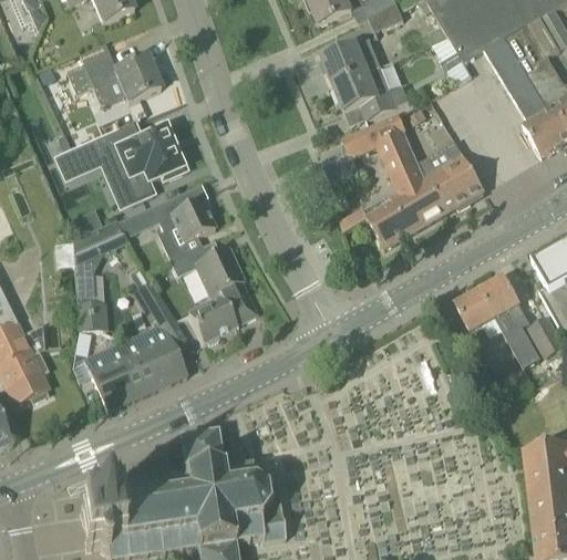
[(40,6),(38,0),(37,0),(21,0),(27,11),(40,6)]
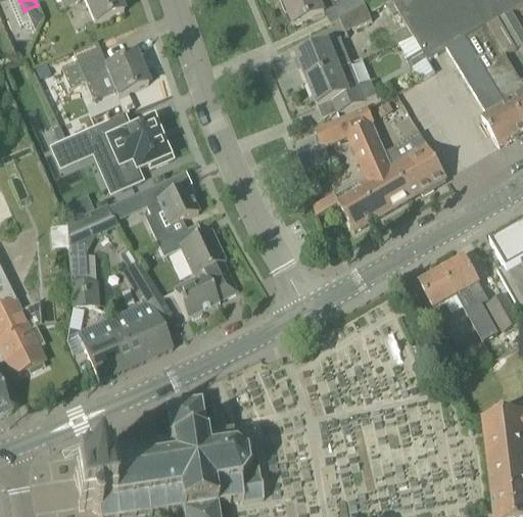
[(34,0),(35,0),(62,0),(64,5),(76,0),(84,0),(94,22),(123,10),(119,0),(34,0)]
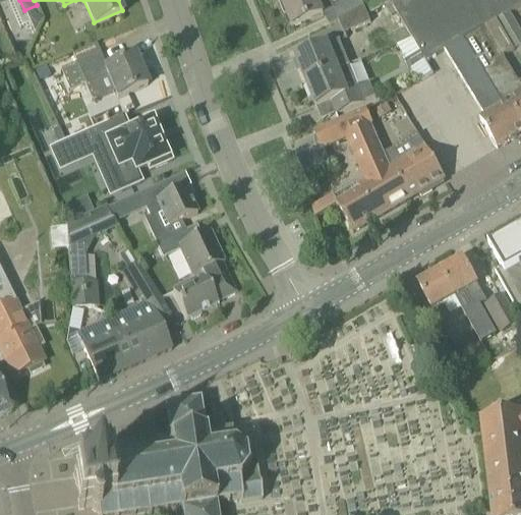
[(334,7),(338,17),(363,2),(362,0),(337,0),(334,2),(333,0),(282,0),(292,23),(334,7)]
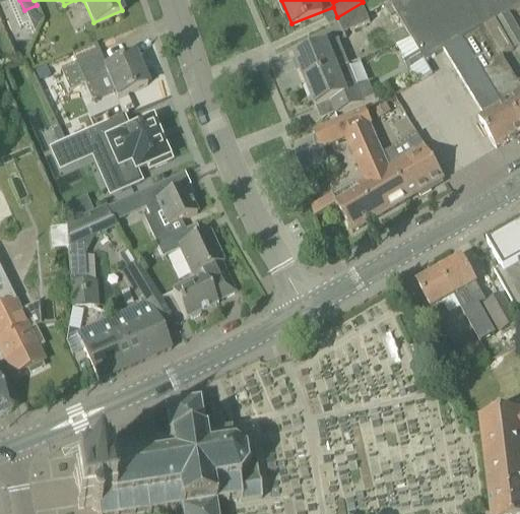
[(367,0),(363,2),(337,17),(342,29),(371,18),(367,10),(384,1),(390,11),(396,7),(393,2),(397,0),(367,0)]
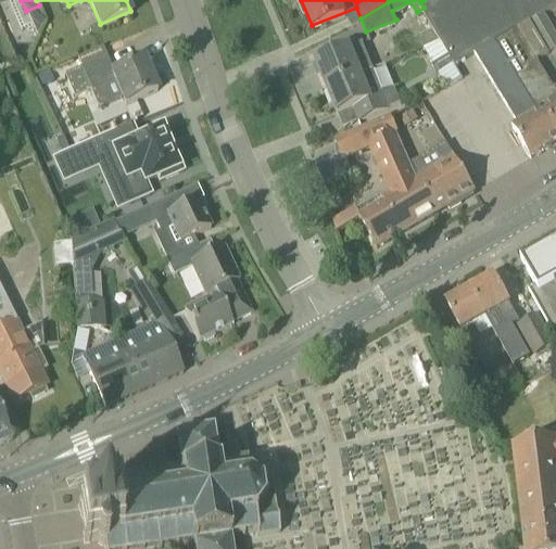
[(425,0),(420,2),(424,8),(433,25),(440,37),(449,51),(454,59),(455,61),(476,49),(517,120),(513,124),(530,153),(555,138),(555,84),(554,84),(539,58),(539,55),(547,50),(529,18),(544,10),(555,2),(555,0),(425,0)]
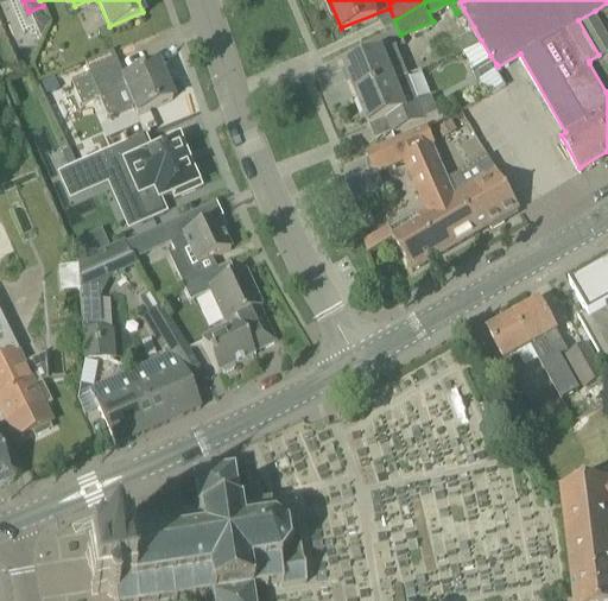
[(599,55),(600,55),(607,49),(607,31),(595,11),(578,20),(599,55)]
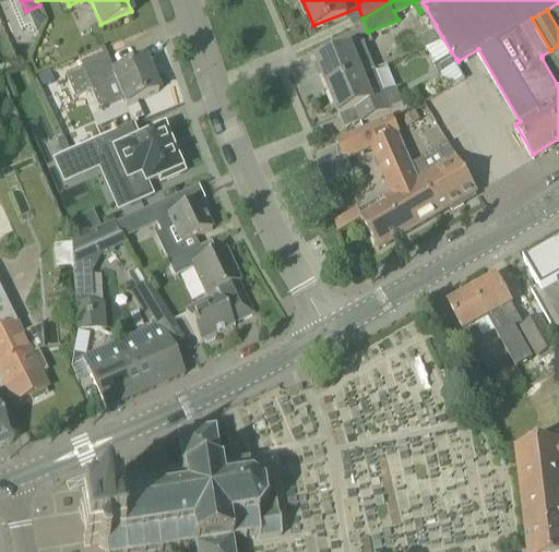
[(426,45),(442,37),(436,25),(420,32),(426,45)]
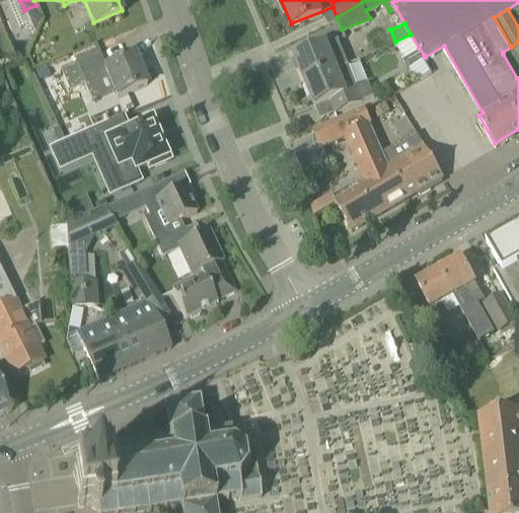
[(305,78),(348,61),(338,35),(295,54),(305,78)]
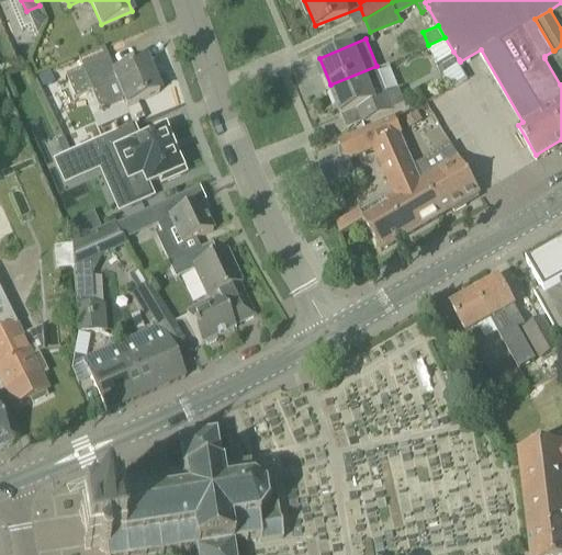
[(124,94),(127,102),(159,88),(145,56),(113,70),(102,44),(67,59),(74,74),(85,69),(100,104),(108,101),(124,94)]
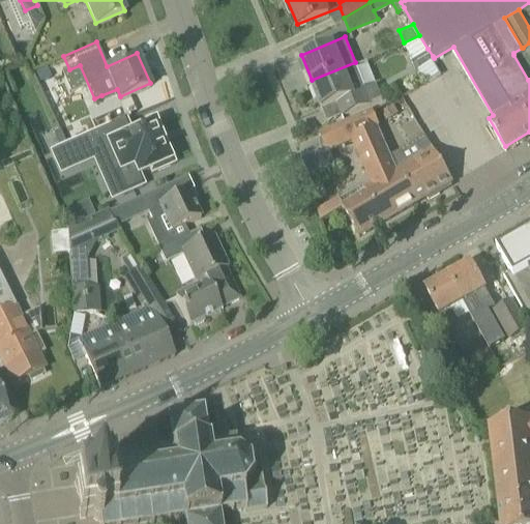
[(411,59),(415,66),(433,56),(428,49),(411,59)]
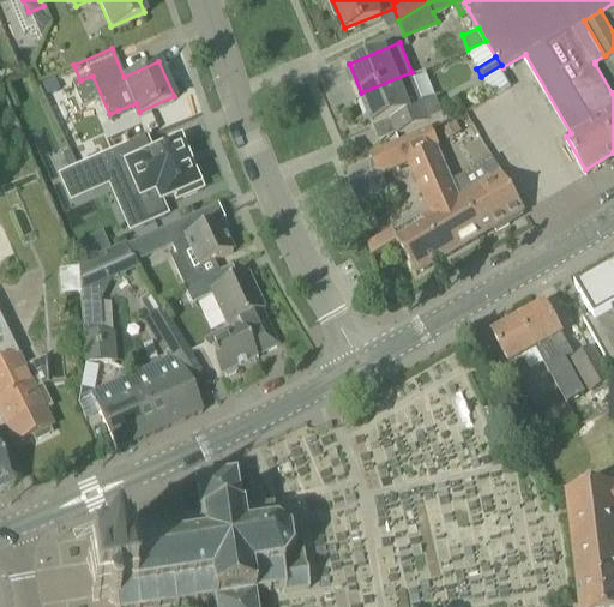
[(396,130),(441,112),(434,95),(422,100),(411,72),(361,92),(373,122),(390,115),(396,130)]
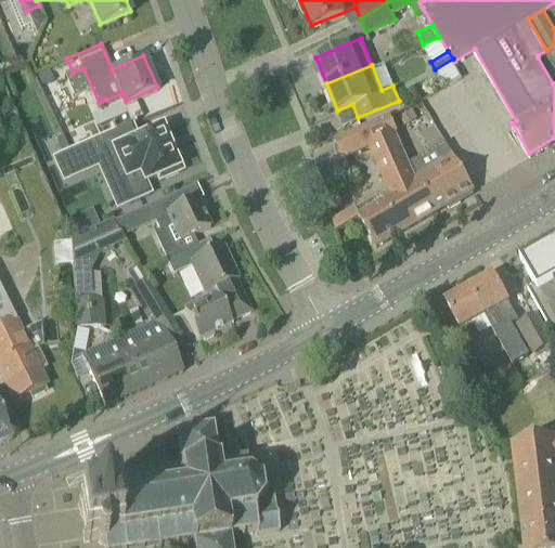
[(404,122),(417,115),(412,106),(399,114),(404,122)]
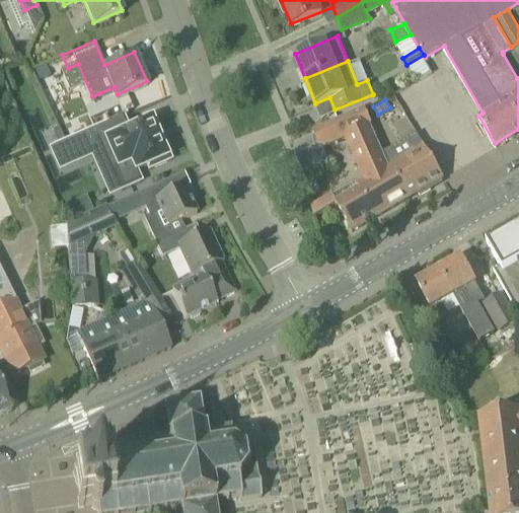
[(357,160),(365,175),(388,162),(363,105),(313,128),(316,136),(314,137),(316,142),(295,152),(302,169),(328,158),(321,143),(345,133),(357,160)]
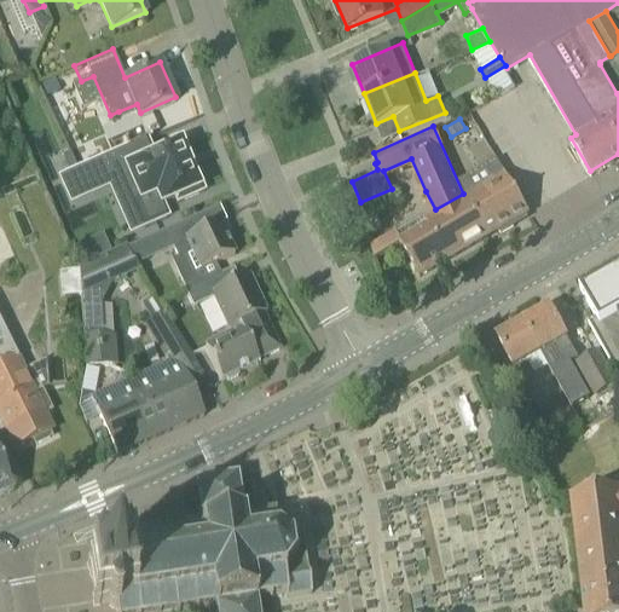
[(146,136),(151,134),(150,132),(149,133),(63,169),(73,192),(128,168),(139,195),(133,197),(144,223),(168,213),(163,200),(175,195),(177,198),(204,186),(194,163),(190,165),(183,148),(180,144),(181,144),(180,142),(154,153),(150,144),(146,136)]
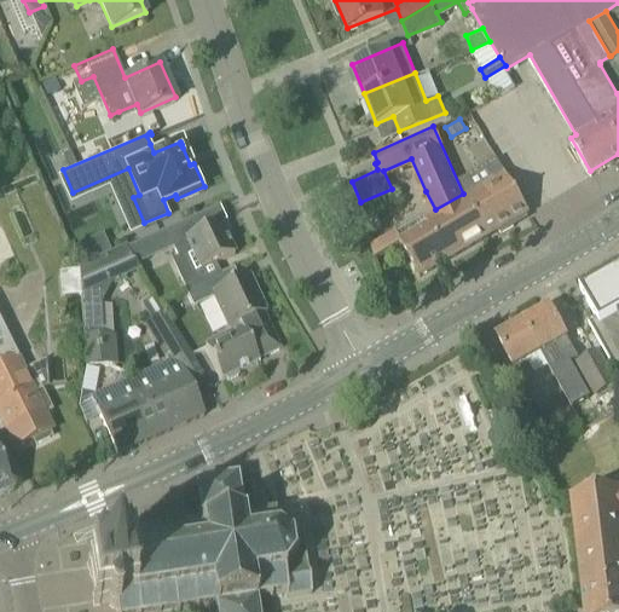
[(487,231),(498,225),(499,229),(514,221),(512,218),(527,208),(508,175),(504,168),(464,194),(487,231)]
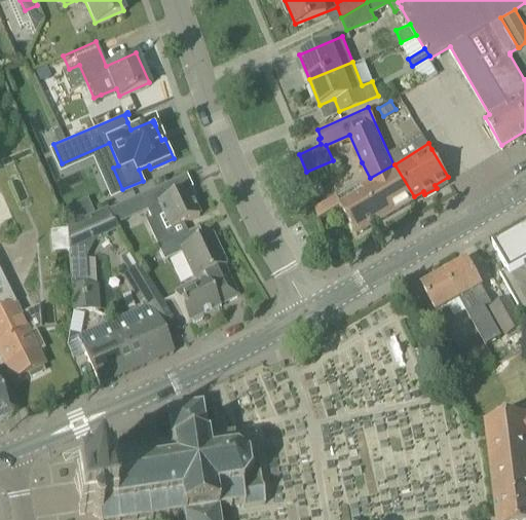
[(360,180),(337,193),(315,207),(318,217),(340,203),(355,231),(414,196),(395,164),(393,164),(370,178),(361,183),(360,180)]
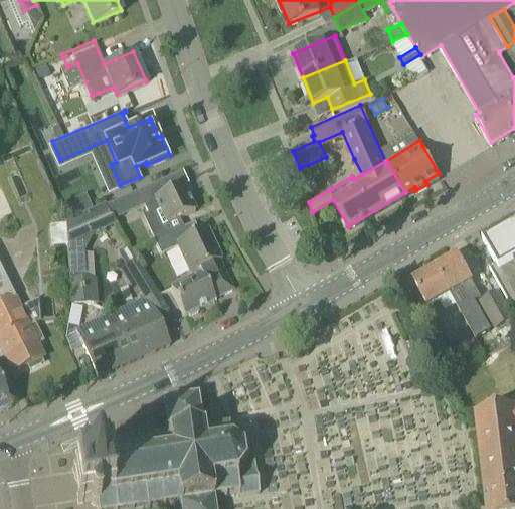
[(183,224),(179,215),(195,208),(189,195),(192,193),(186,181),(167,190),(161,177),(138,187),(148,210),(145,212),(156,237),(183,224)]
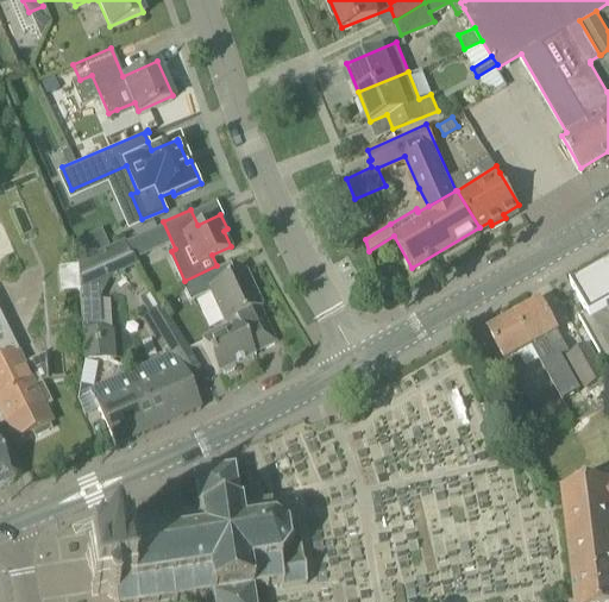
[(101,226),(77,237),(87,257),(102,250),(111,246),(101,226)]
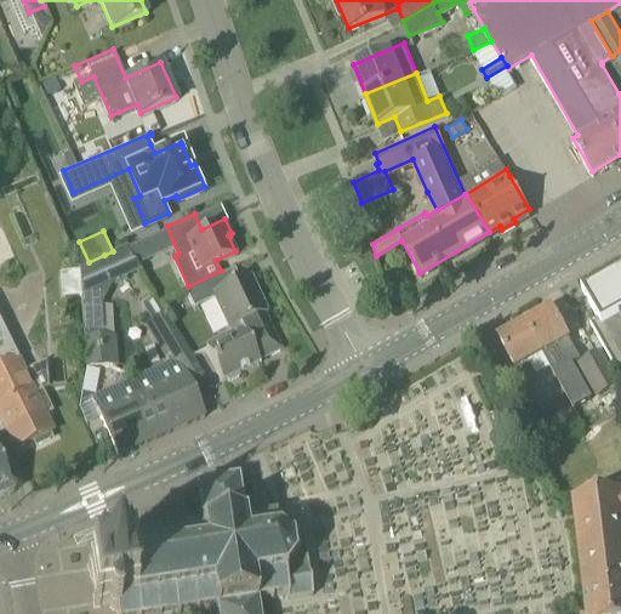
[(141,238),(126,244),(126,245),(136,261),(148,255),(141,238)]
